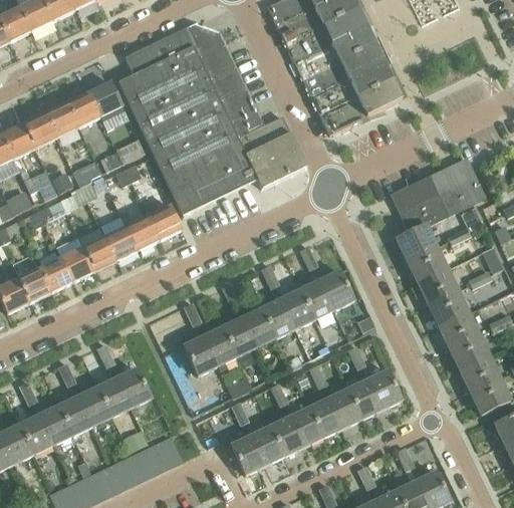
[(33,0),(19,7),(30,31),(52,21),(43,0),(33,0)]
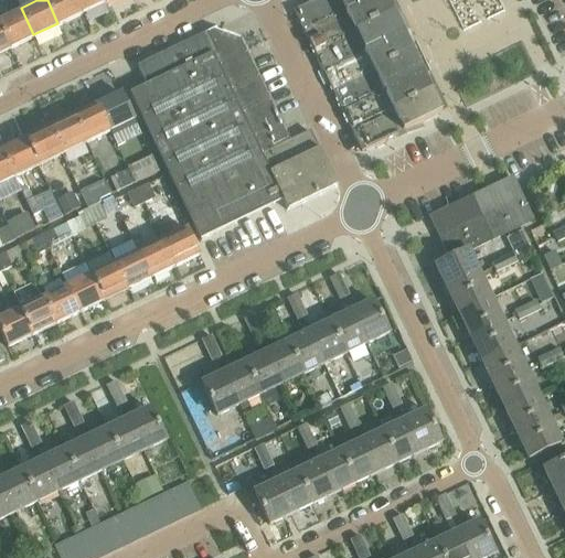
[(48,0),(57,23),(82,11),(76,0),(48,0)]
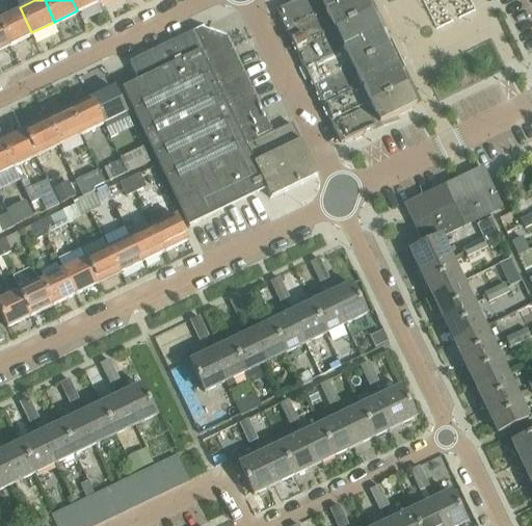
[(72,0),(77,10),(99,0),(72,0)]
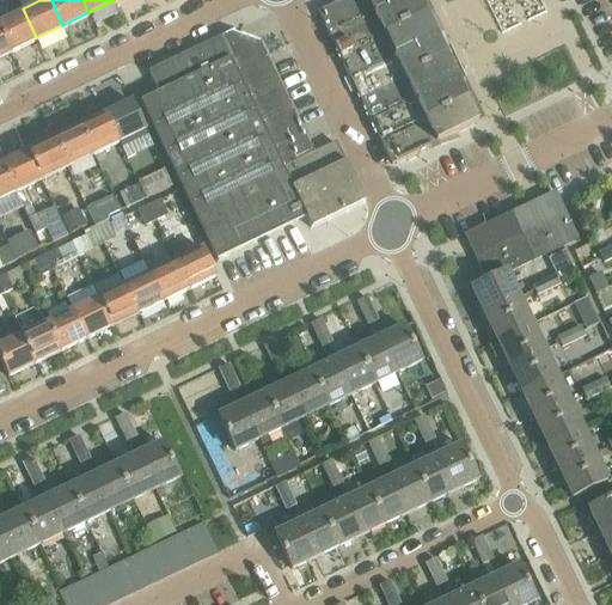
[(335,0),(318,8),(329,31),(392,0),(335,0)]
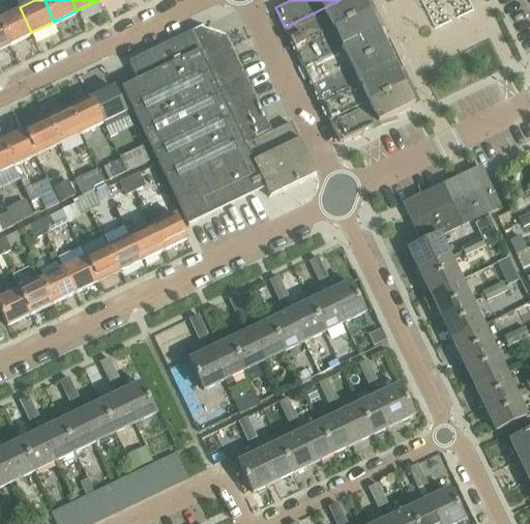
[(340,0),(285,27),(294,46),(369,9),(363,0),(340,0)]
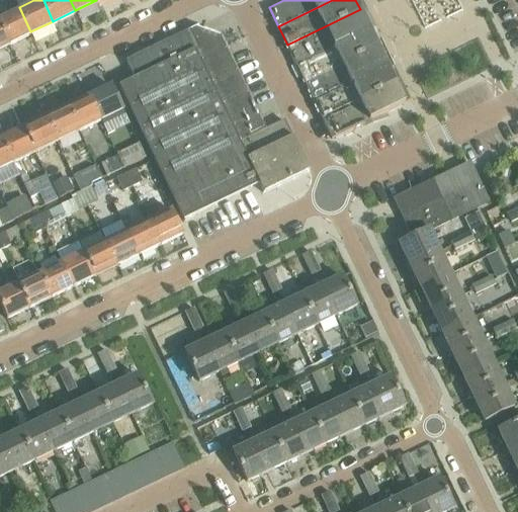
[(19,7),(0,15),(0,22),(9,41),(30,31),(19,7)]
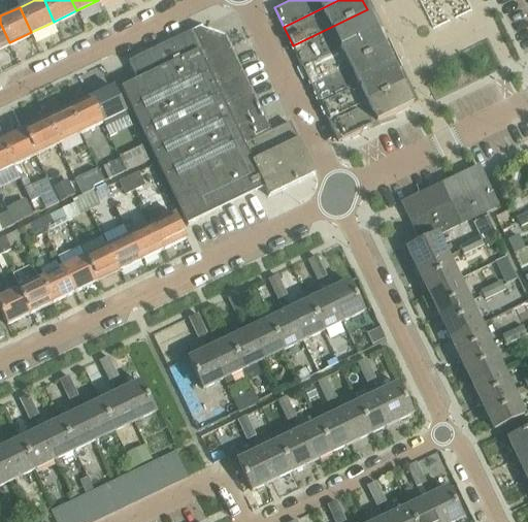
[(367,9),(293,45),(301,64),(375,28),(367,9)]
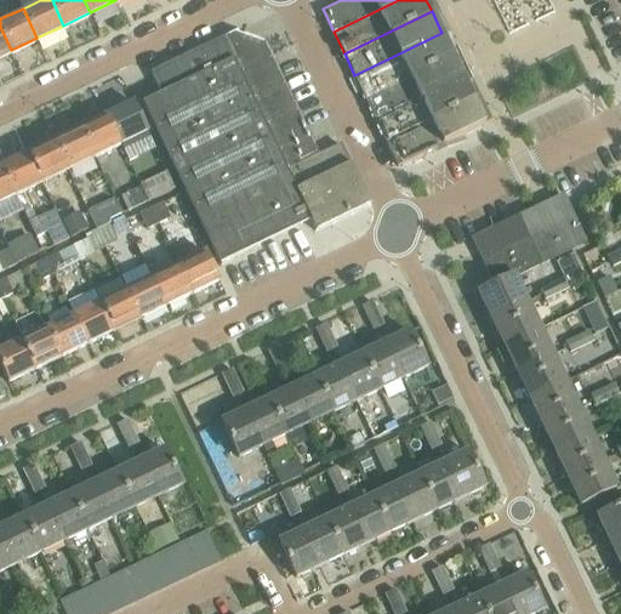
[(0,55),(11,50),(0,27),(0,55)]
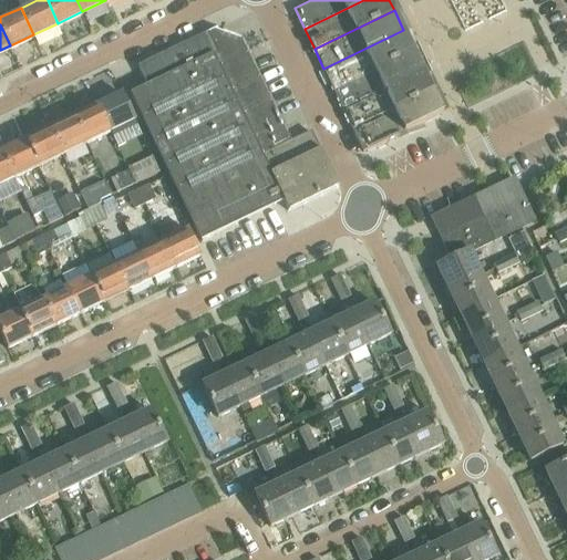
[(130,91),(186,207),(202,238),(284,198),(288,208),(339,184),(311,128),(291,137),(241,35),(229,31),(217,28),(217,27),(217,26),(138,63),(147,82),(130,91)]
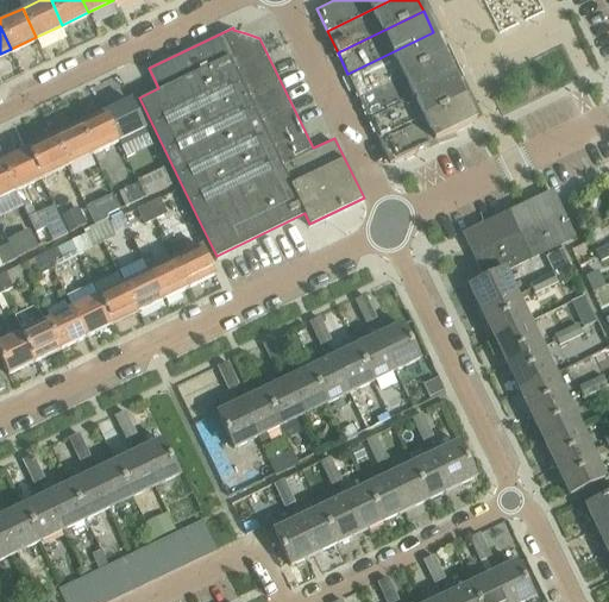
[(433,32),(347,74),(358,95),(444,54),(433,32)]
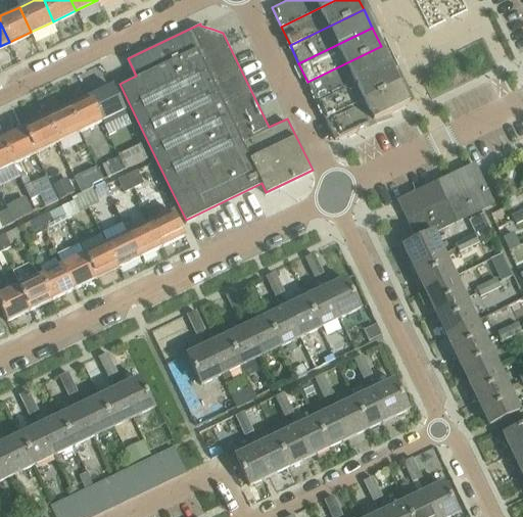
[(381,46),(307,82),(317,100),(390,64),(381,46)]
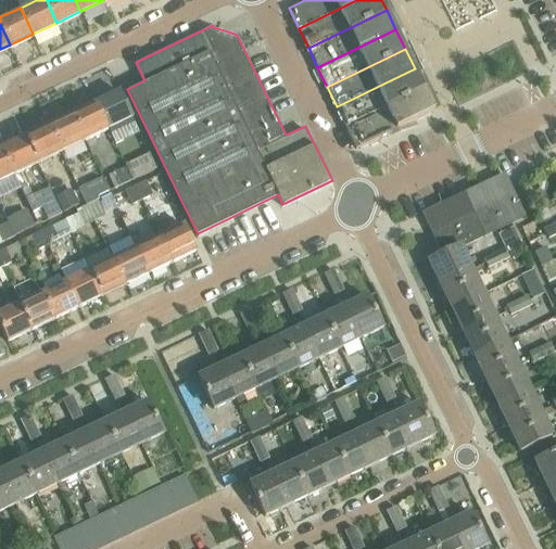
[(415,68),(337,106),(345,126),(424,88),(415,68)]
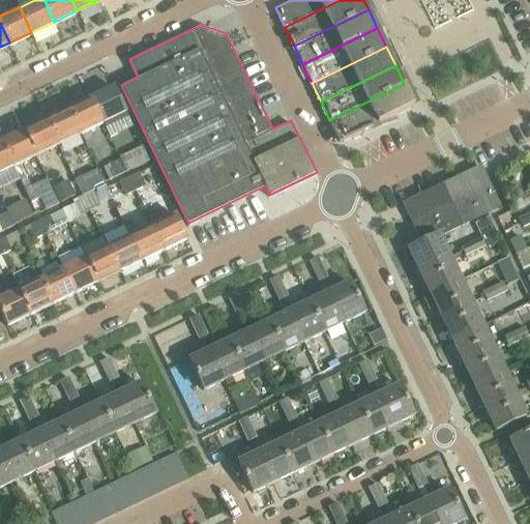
[(114,84),(91,95),(102,120),(126,110),(114,84)]
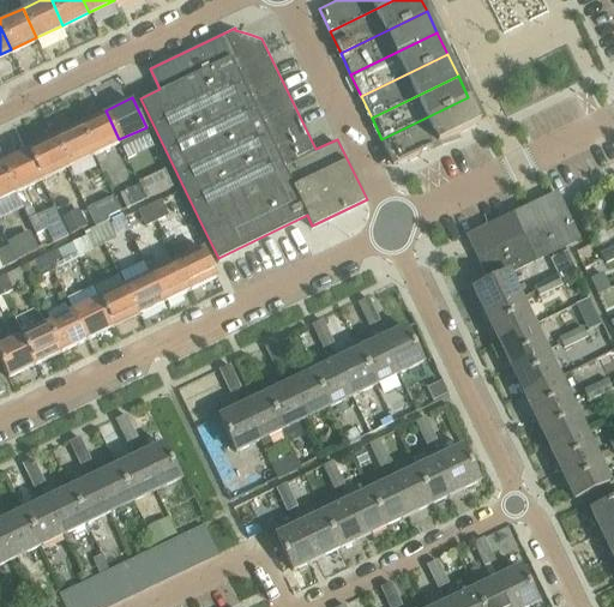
[(468,97),(381,139),(392,161),(479,119),(468,97)]
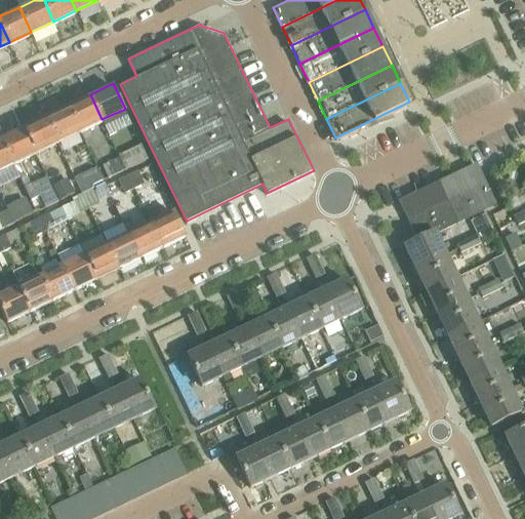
[(90,94),(68,106),(80,130),(102,119),(90,94)]
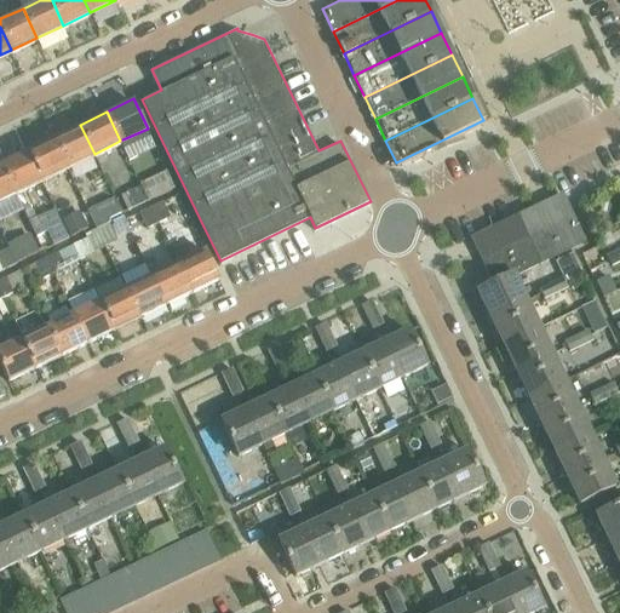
[(80,125),(53,137),(68,166),(95,154),(80,125)]
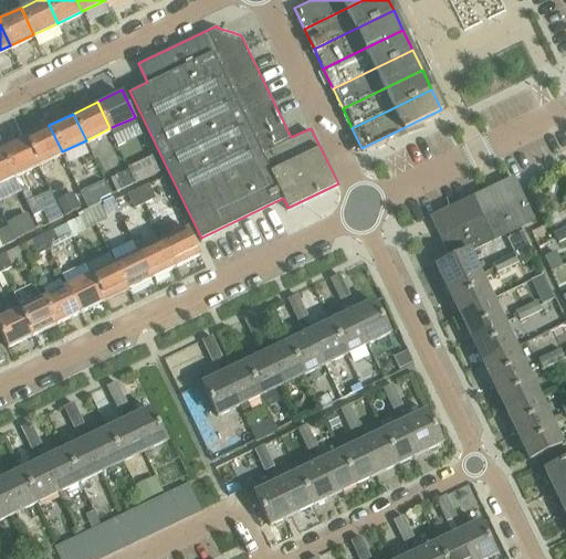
[(49,125),(25,136),(39,164),(62,151),(49,125)]
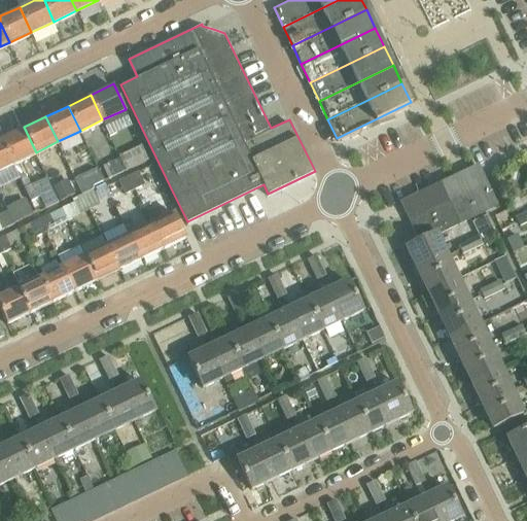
[(24,127),(1,138),(13,163),(36,152),(24,127)]
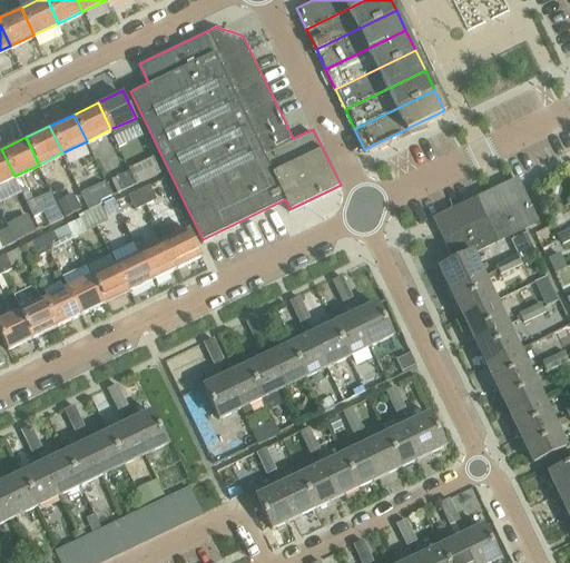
[(1,149),(0,149),(0,183),(15,176),(1,149)]
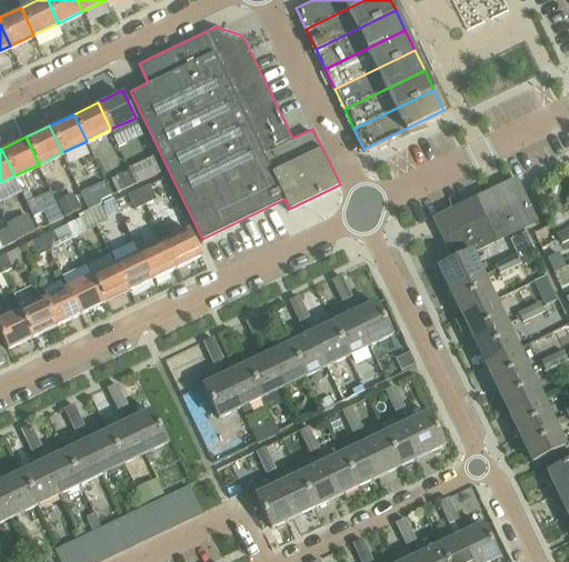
[(152,153),(128,166),(129,167),(136,181),(160,169),(152,153)]
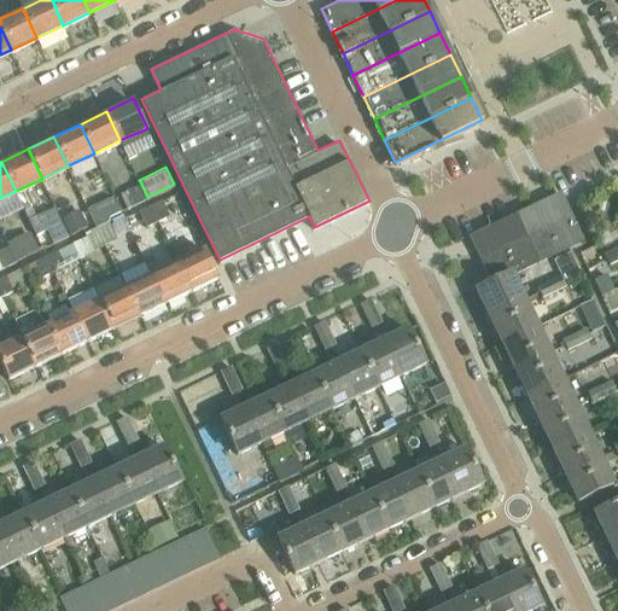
[(147,197),(140,181),(128,187),(135,202),(147,197)]
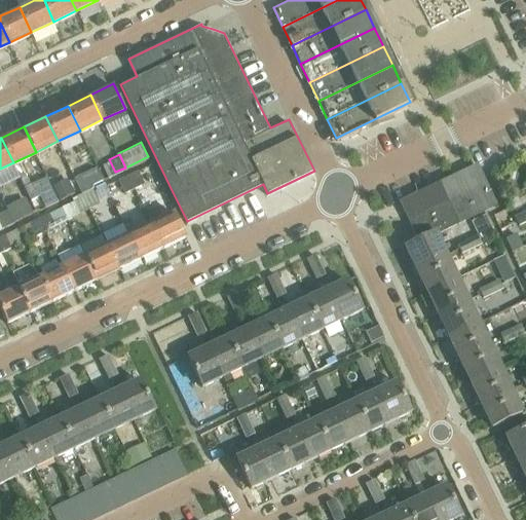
[(97,164),(74,176),(81,192),(82,191),(91,187),(90,184),(103,178),(97,164)]
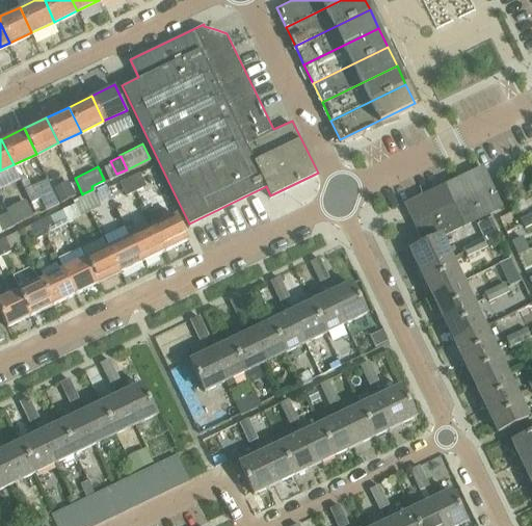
[(139,171),(130,175),(136,188),(145,183),(139,171)]
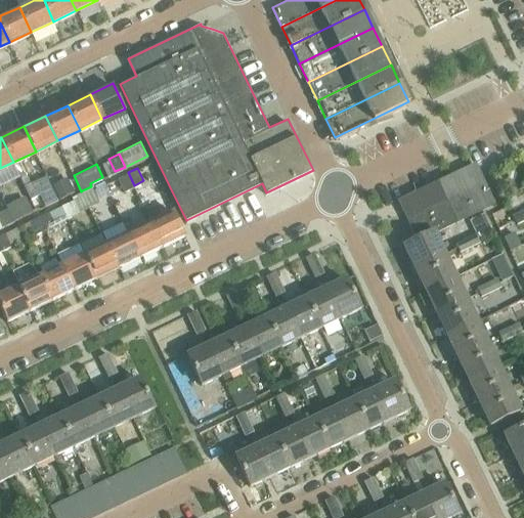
[(134,185),(128,172),(118,177),(124,190),(134,185)]
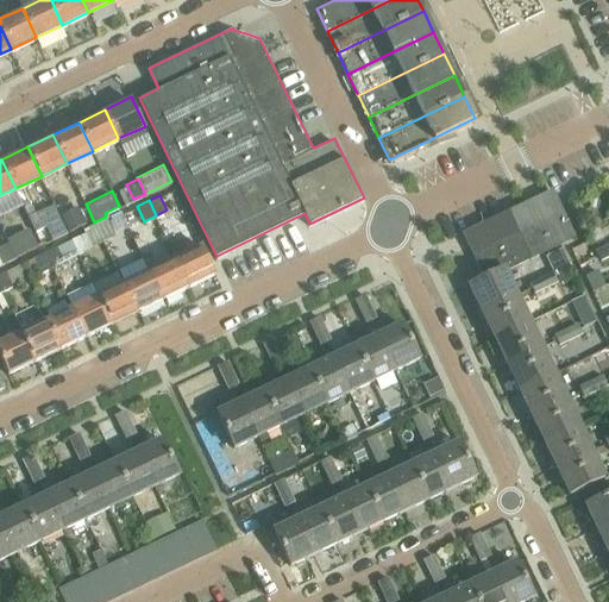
[(554,200),(534,211),(551,245),(573,234),(562,209),(559,209),(554,200)]
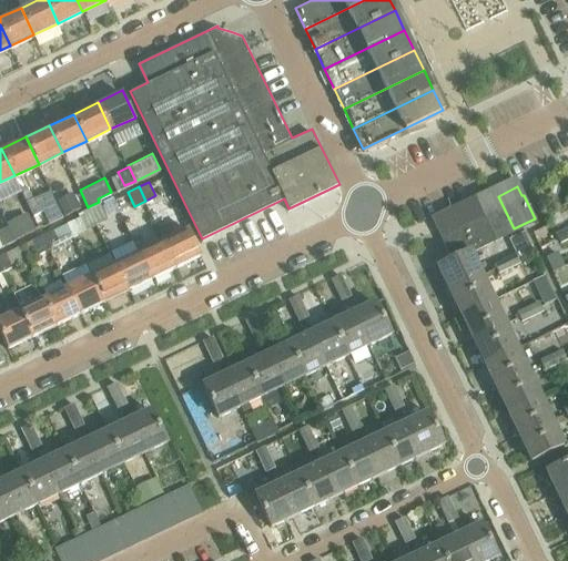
[(73,191),(58,199),(64,212),(80,205),(73,191)]
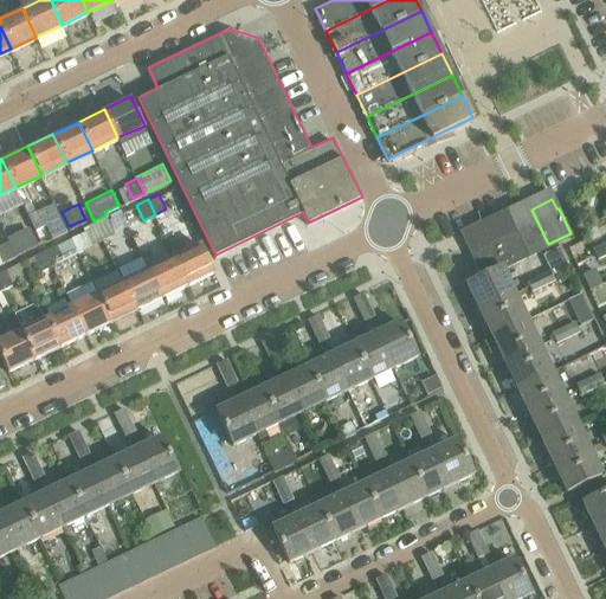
[(532,210),(510,219),(527,253),(548,244),(532,210)]
